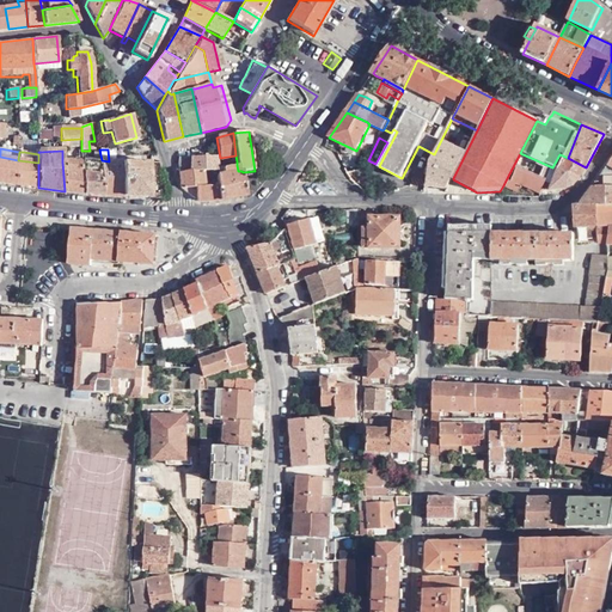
[(556,181),(562,170),(568,158),(560,154),(552,167),(545,183),(554,187),(556,181)]
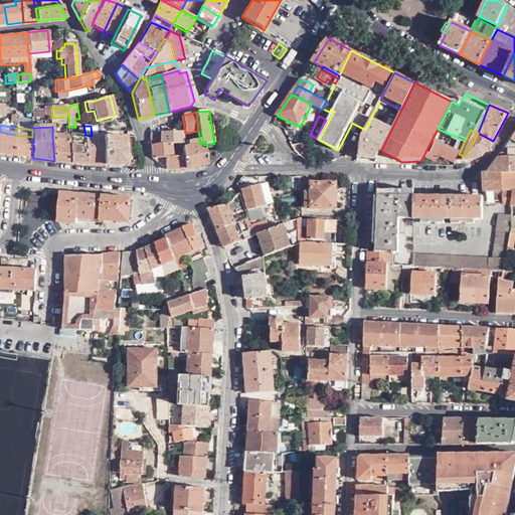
[(0,132),(0,154),(13,156),(15,135),(0,132)]
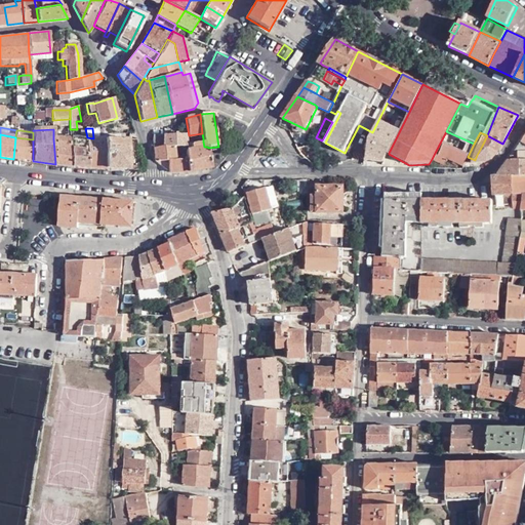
[(185,146),(185,140),(184,134),(164,135),(163,135),(163,138),(164,147),(172,147),(185,146)]
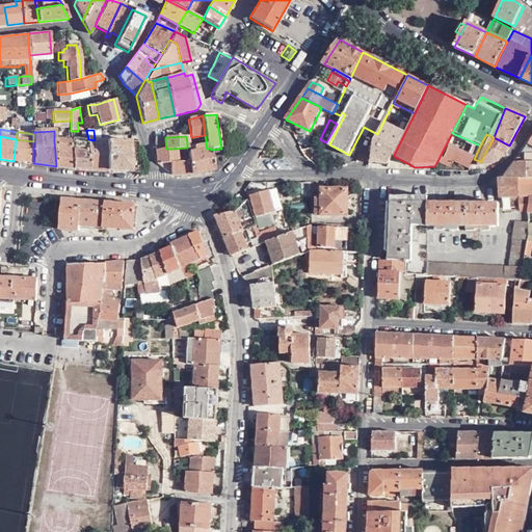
[(503,154),(509,145),(494,137),(488,148),(503,154)]
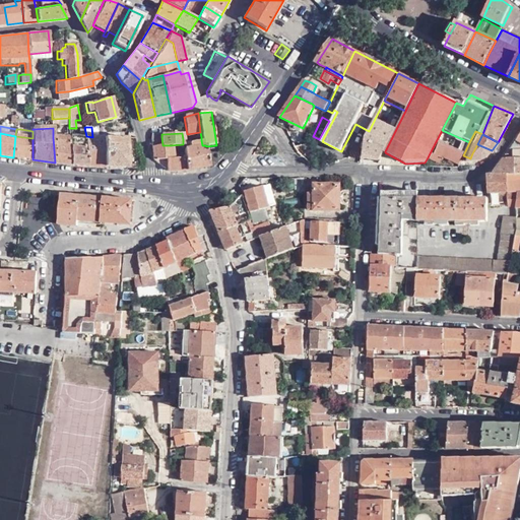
[(519,134),(493,173),(519,173),(519,134)]
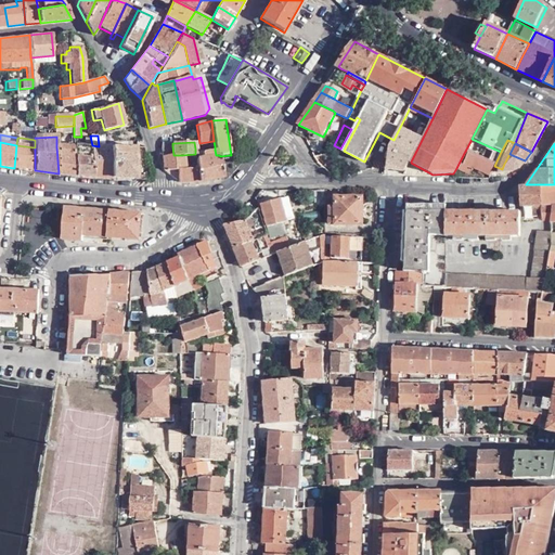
[(14,168),(35,170),(35,147),(16,145),(14,168)]
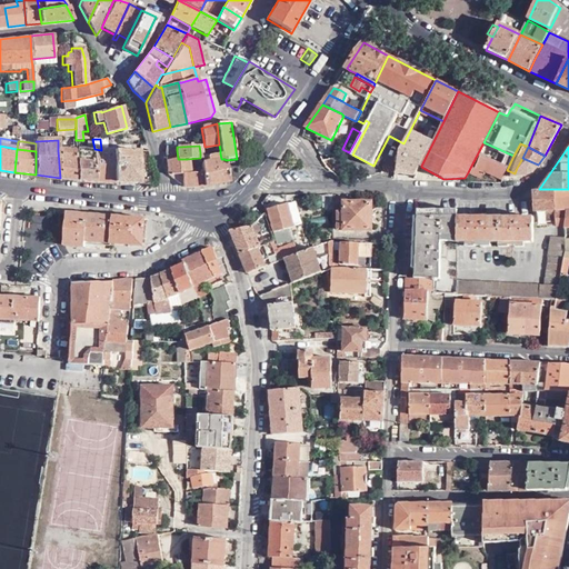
[(79,180),(96,181),(95,149),(77,150),(77,161),(79,161),(79,180)]
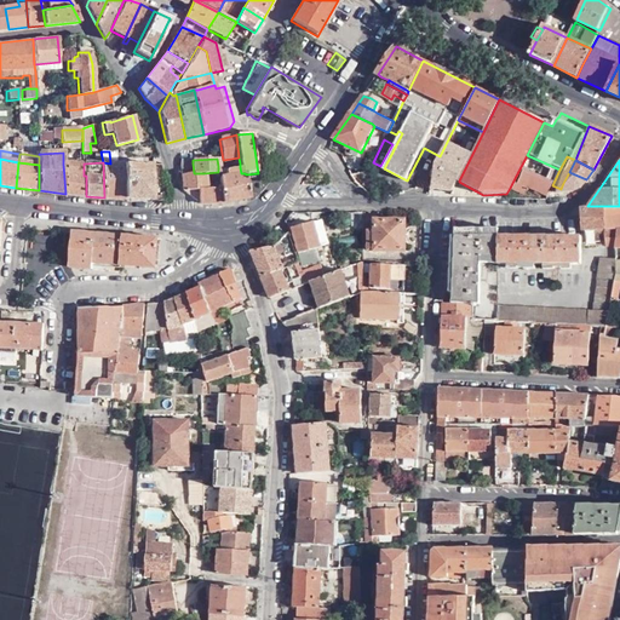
[(125,176),(125,164),(110,164),(103,162),(104,197),(125,199),(125,176)]
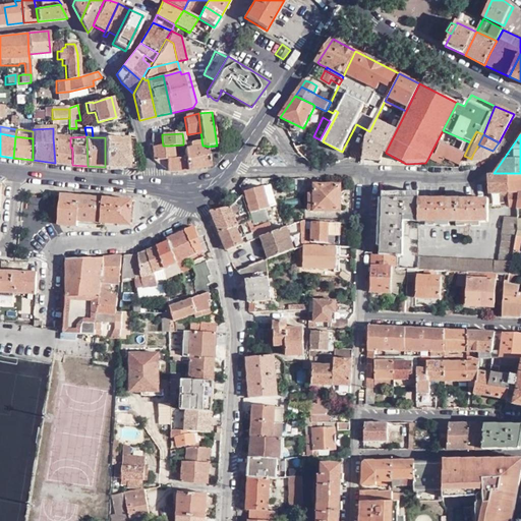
[(70,137),(53,137),(55,163),(72,165),(72,148),(70,148),(70,137)]
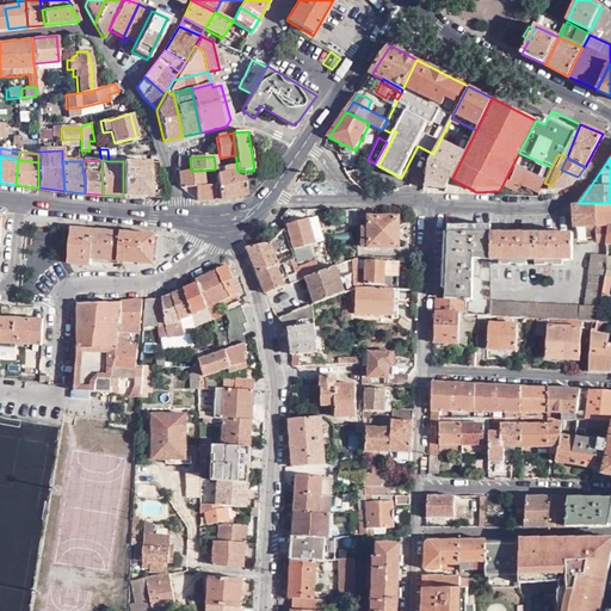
[(148,174),(148,161),(123,161),(123,173),(148,174)]
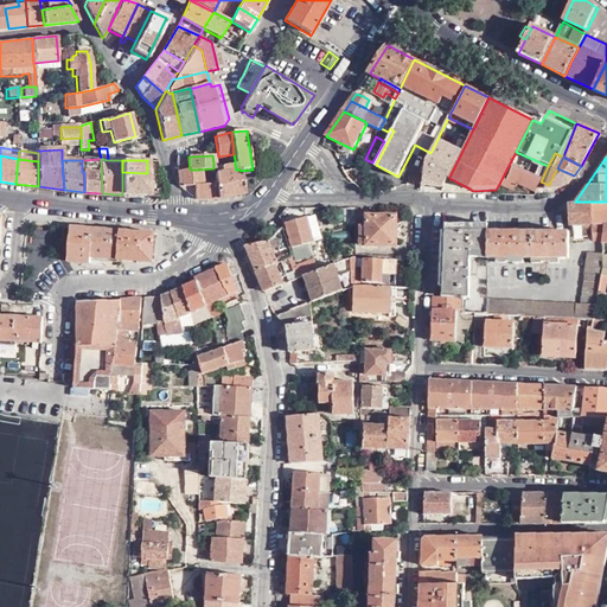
[(177,171),(190,170),(189,160),(177,164),(177,171)]
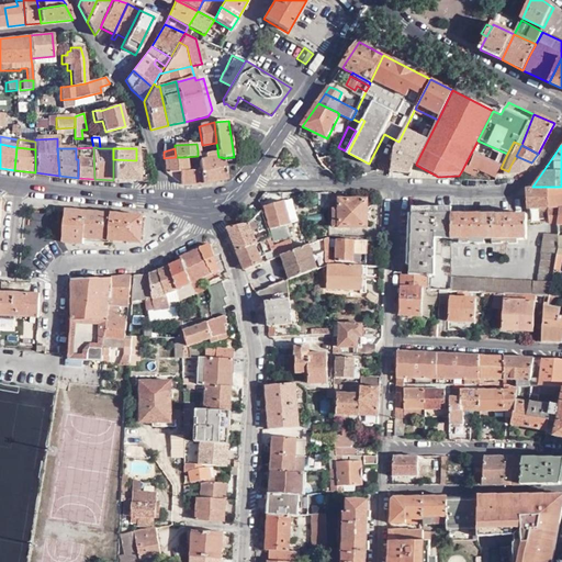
[(218,157),(217,152),(203,154),(204,160),(198,160),(199,171),(201,184),(225,180),(223,158),(222,157),(218,157)]
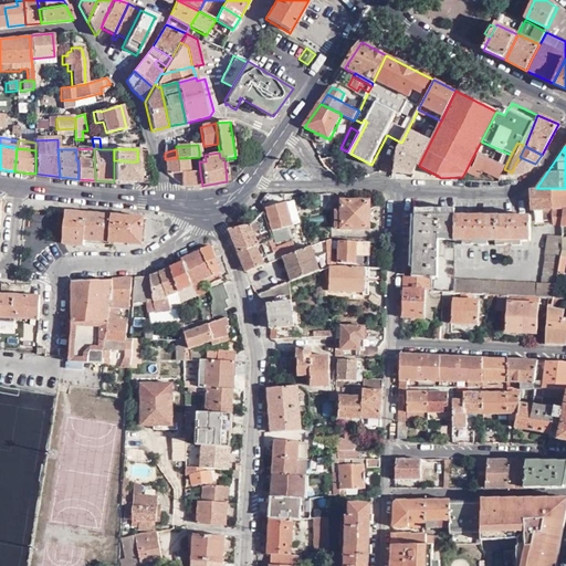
[(530,171),(535,164),(520,157),(514,167),(512,173),(504,169),(501,176),(524,175),(530,171)]
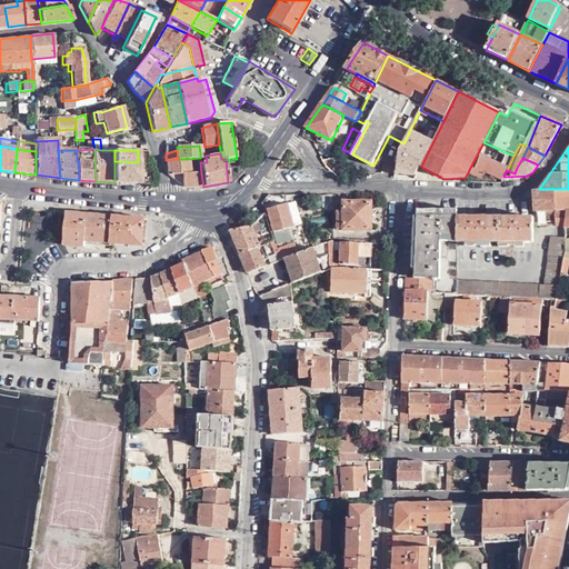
[(168,176),(182,175),(201,173),(200,162),(187,162),(187,159),(178,159),(166,160),(168,176)]
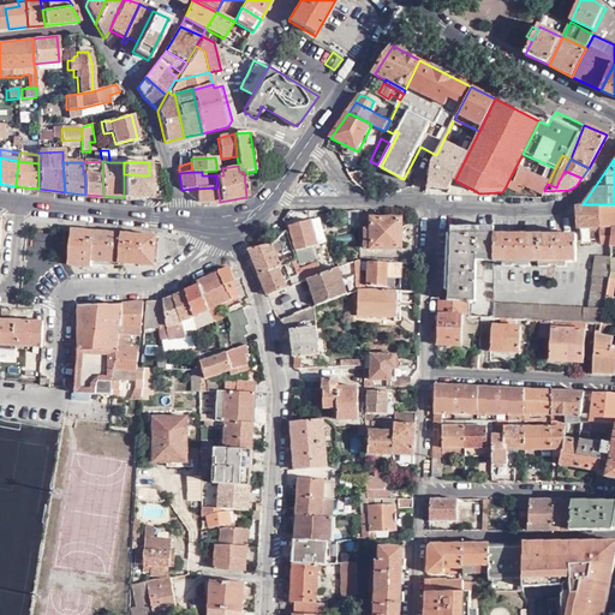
[(353,183),(368,195),(376,185),(368,178),(364,172),(347,174),(353,183)]
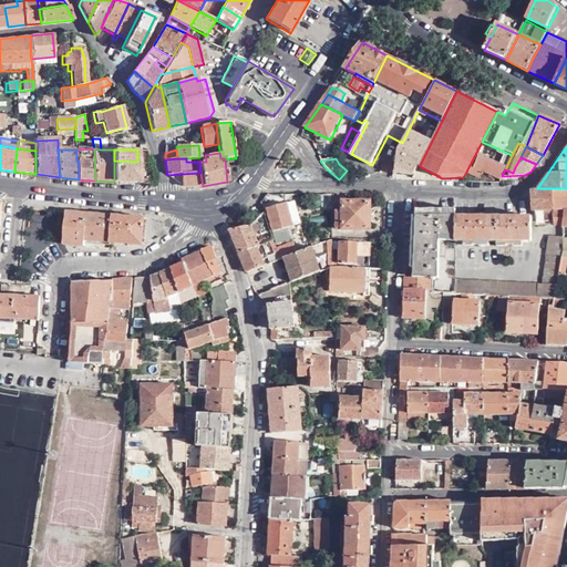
[(473,166),(470,165),(466,172),(477,177),(481,172),(498,181),(503,173),(476,158),(473,166)]
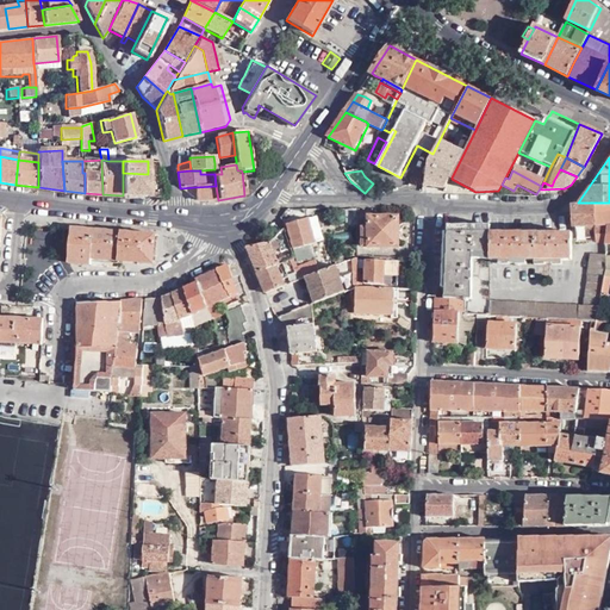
[(123,195),(148,197),(148,174),(123,173),(123,195)]
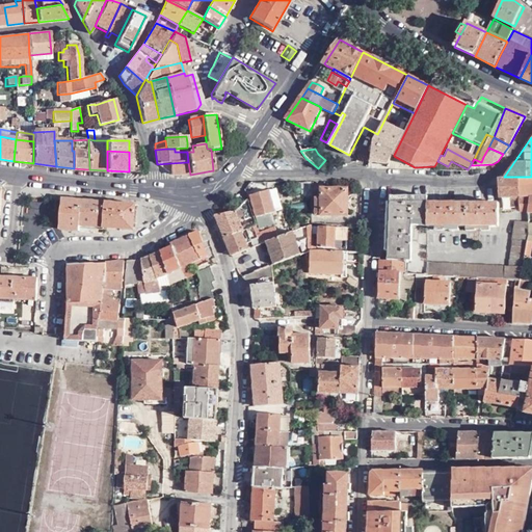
[(370,155),(369,168),(379,168),(381,156),(370,155)]
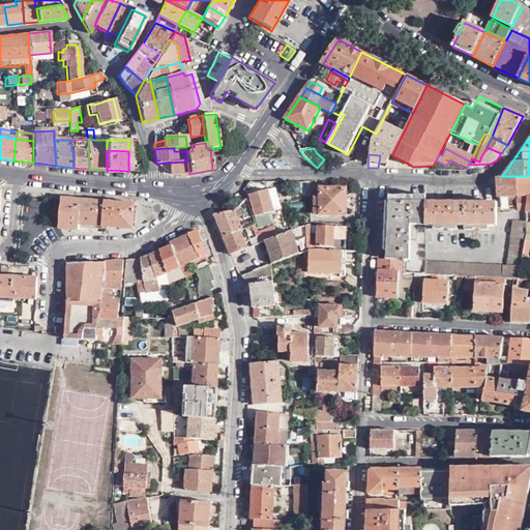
[(170,163),(171,175),(189,174),(187,162),(170,163)]
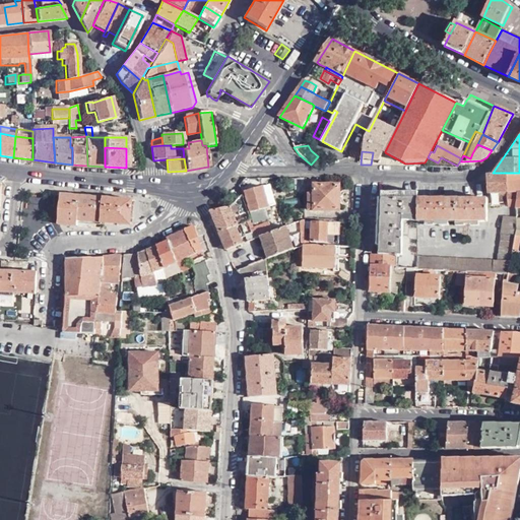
[(489,173),(489,192),(500,192),(500,202),(504,202),(505,205),(517,205),(519,191),(519,173),(493,173),(489,173)]
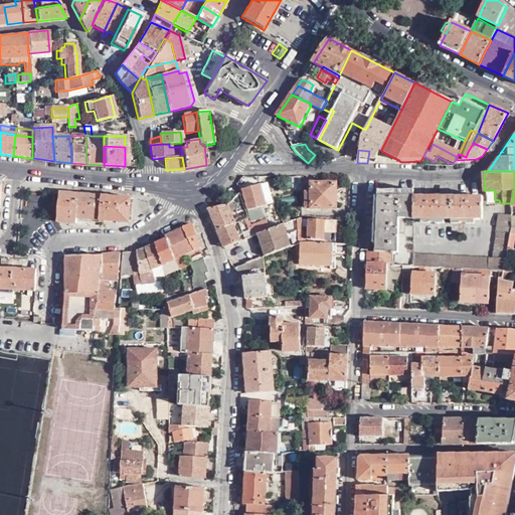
[(302,175),(292,175),(292,189),(302,189),(302,187),(302,175)]
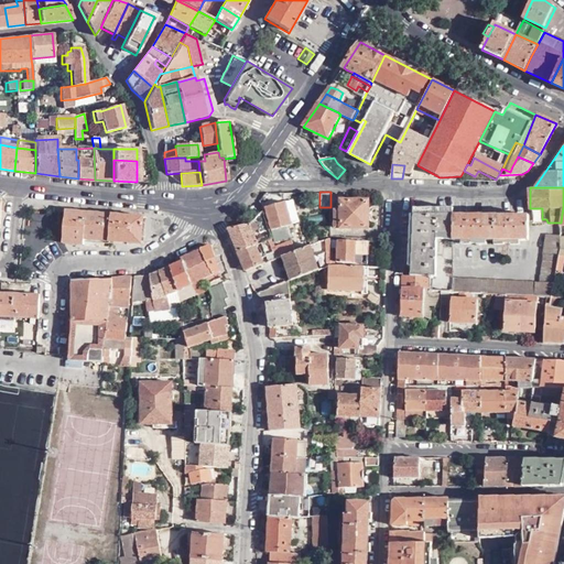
[(369,201),(342,199),(342,210),(336,210),(336,227),(369,227),(369,201)]
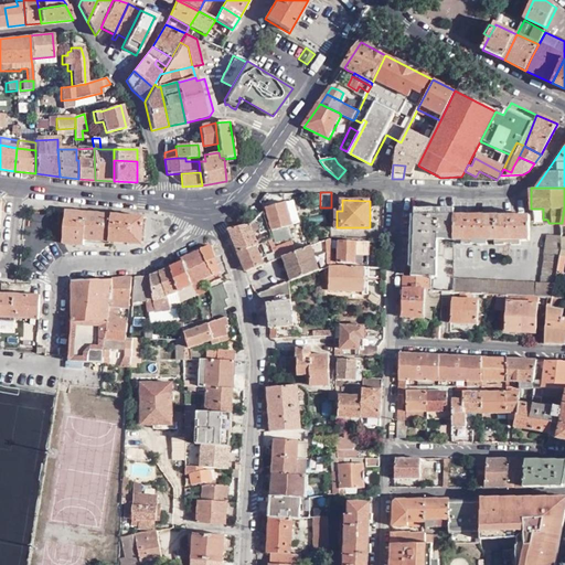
[(292,241),(278,246),(276,242),(294,236),(292,227),(291,224),(292,223),(287,201),(267,205),(274,230),(275,235),(274,236),(269,237),(273,248),(277,258),(284,256),(296,251),(292,241)]
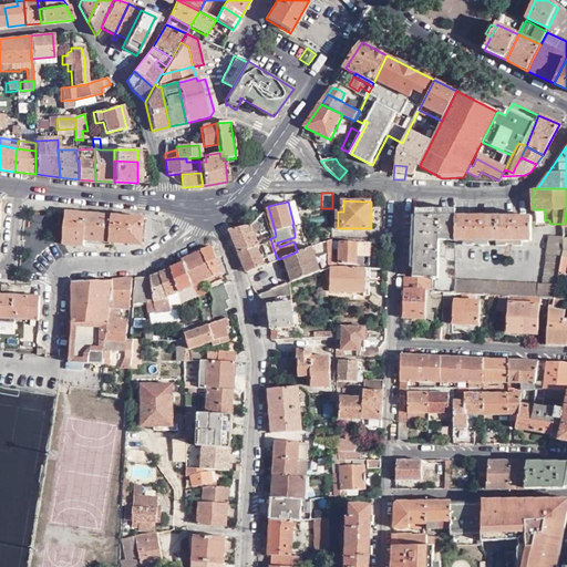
[(456,215),(456,207),(416,207),(413,277),(418,277),(433,278),(437,278),(440,235),(455,235),(456,215)]
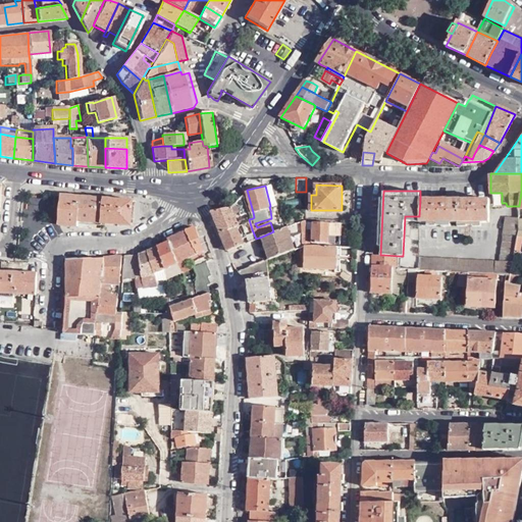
[(236,214),(249,209),(244,194),(232,206),(211,209),(220,230),(249,219),(253,218),(252,215),(238,219),(236,214)]
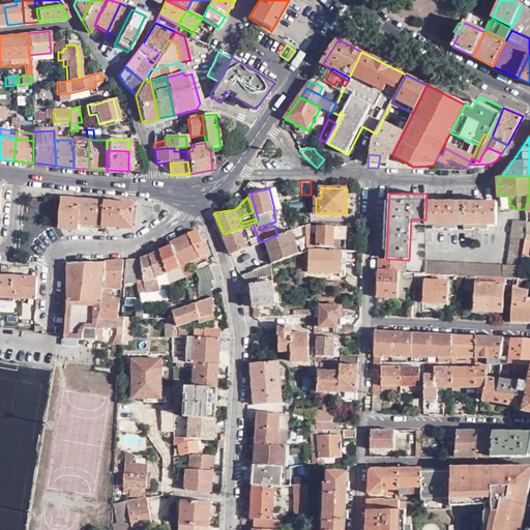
[(58,229),(68,230),(69,225),(79,226),(82,200),(61,199),(58,229)]
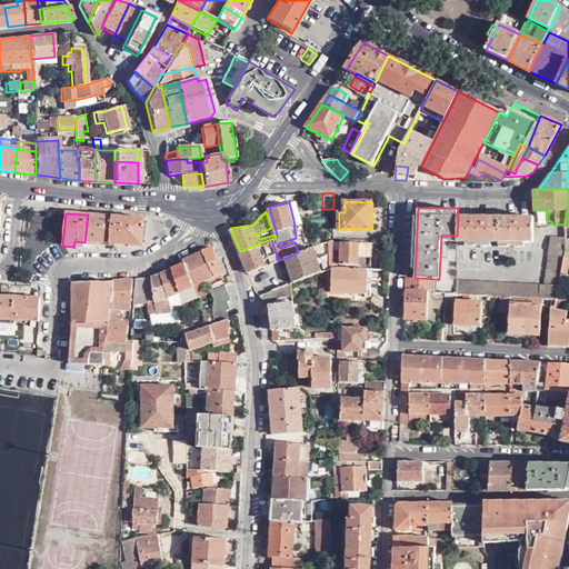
[(85,242),(110,245),(112,217),(88,215),(85,242)]
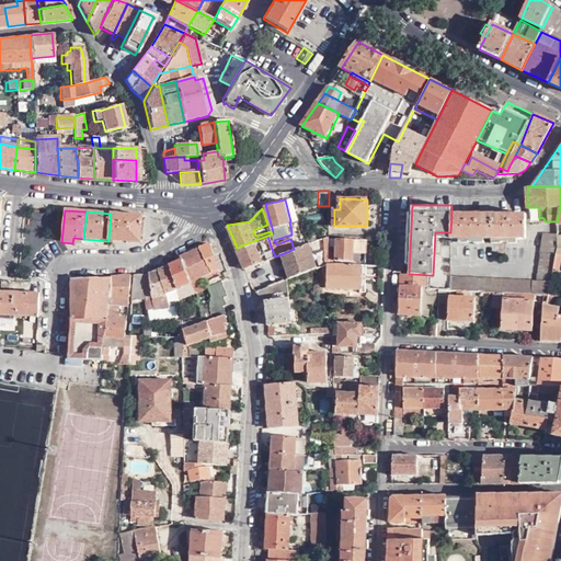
[(527,214),(451,213),(450,232),(450,238),(527,239),(527,221),(527,214)]
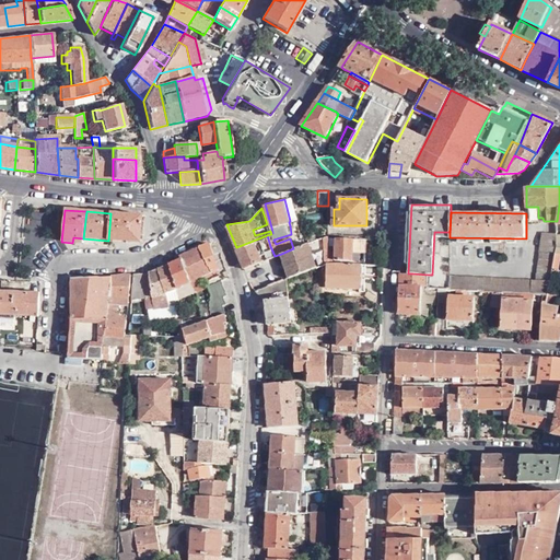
[(144,217),(111,213),(108,241),(142,244),(144,217)]
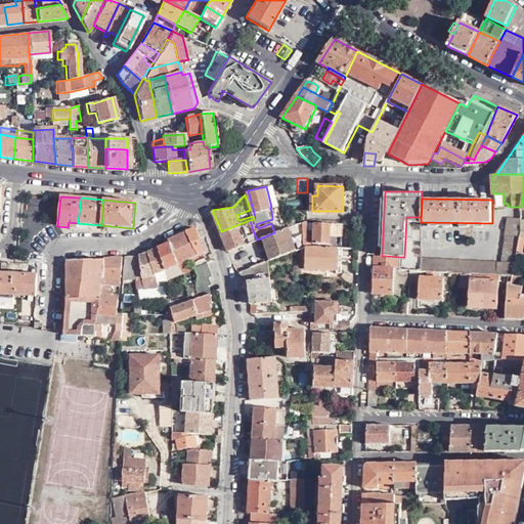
[(521,218),(521,217),(509,217),(503,261),(421,257),(420,269),(428,270),(440,271),(452,272),(462,272),(471,272),(500,274),(509,275),(513,275),(514,271),(518,251),(521,236),(520,236),(521,230),(521,218)]
